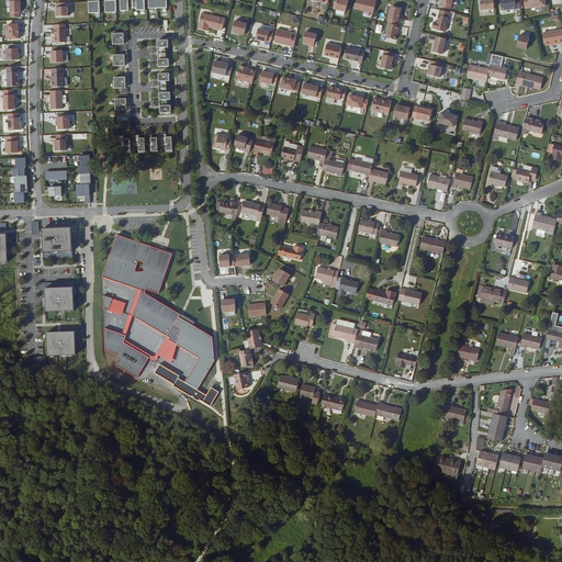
[(22,0),(12,1),(12,17),(21,17),(20,12),(22,12),(22,0)]
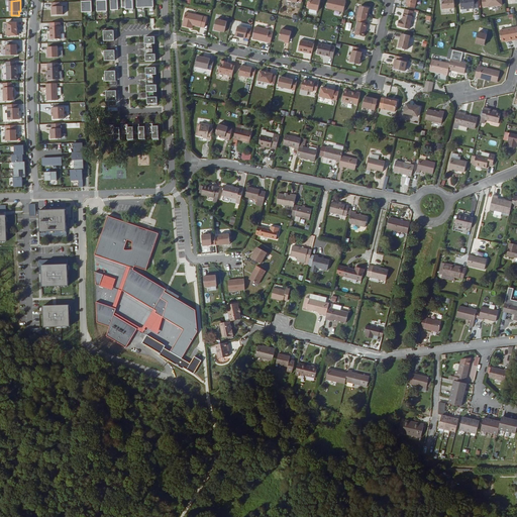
[(99,14),(109,13),(109,0),(105,0),(105,3),(99,3),(99,14)]
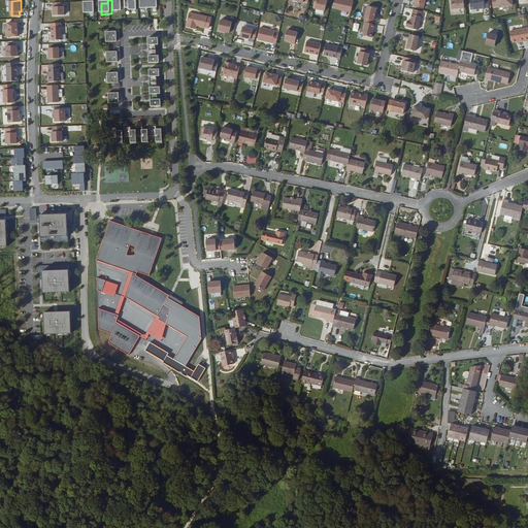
[(127,10),(126,0),(114,0),(116,12),(123,12),(123,10),(127,10)]
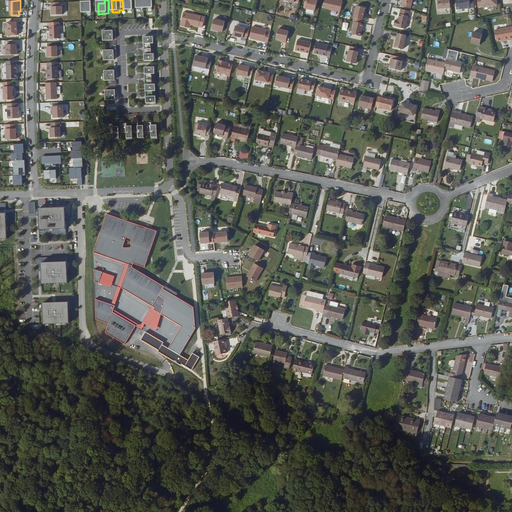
[(122,0),(123,10),(127,10),(127,12),(134,11),(133,0),(122,0)]
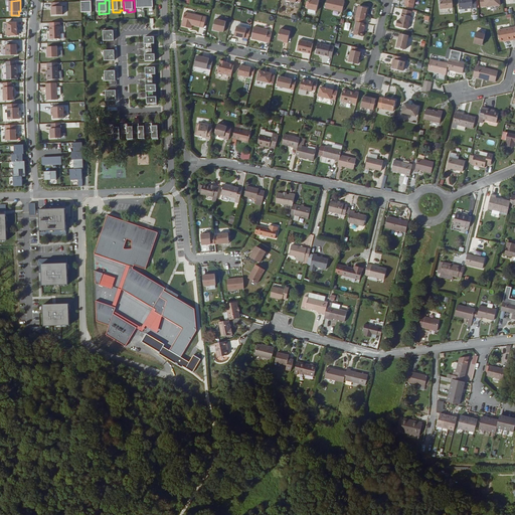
[(315,0),(309,0),(308,9),(317,12),(320,0),(315,0),(316,0),(315,0)]
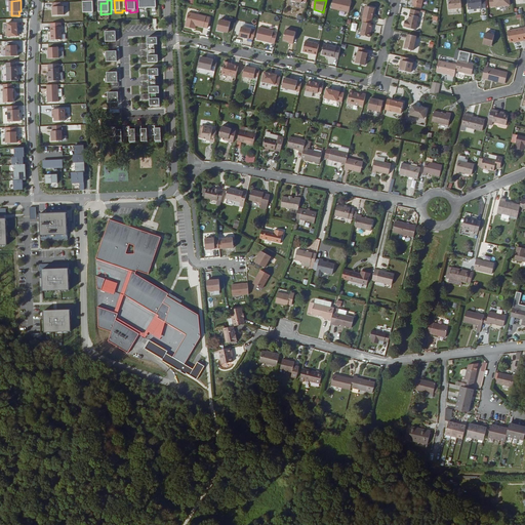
[(350,12),(352,1),(349,0),(348,0),(346,0),(333,0),(332,8),(350,12)]
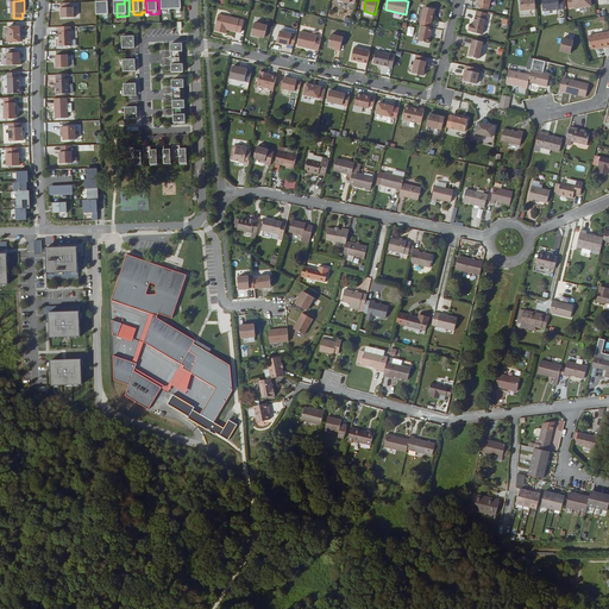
[(544,14),(565,12),(564,2),(559,2),(558,0),(556,0),(542,1),(544,14)]
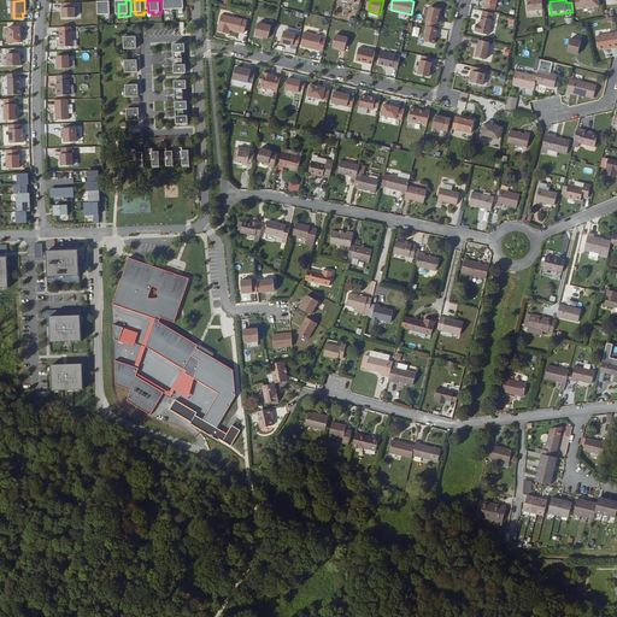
[(573,0),(575,11),(598,7),(597,0),(573,0)]
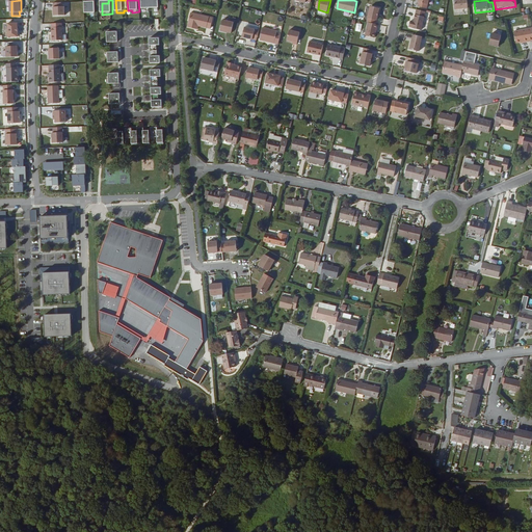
[(89,3),(86,3),(87,15),(98,15),(97,1),(92,1),(92,3),(89,3)]
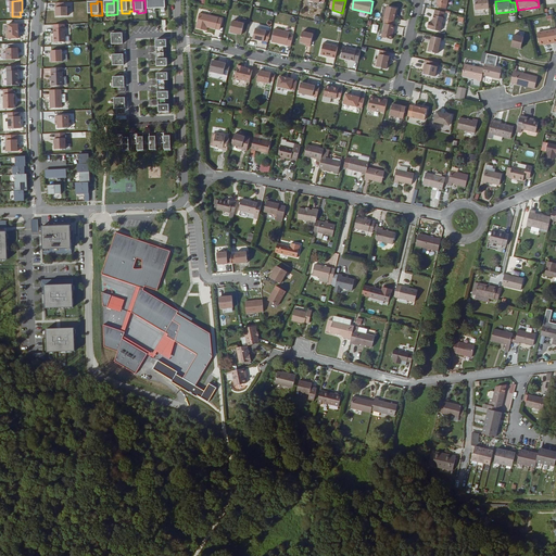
[(386,22),(393,24),(394,20),(397,8),(388,5),(386,17),(384,22),(386,22)]
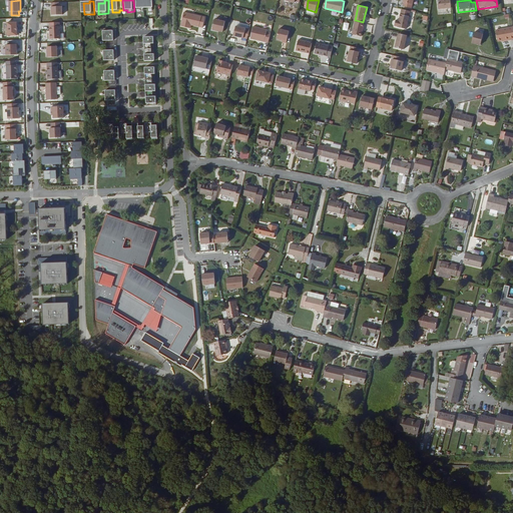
[(53,7),(53,16),(64,15),(64,7),(53,7)]
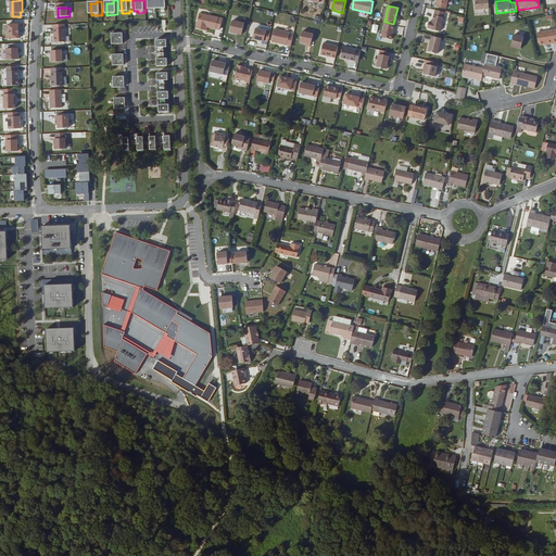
[(441,29),(445,11),(436,9),(433,21),(430,21),(428,26),(431,27),(441,29)]
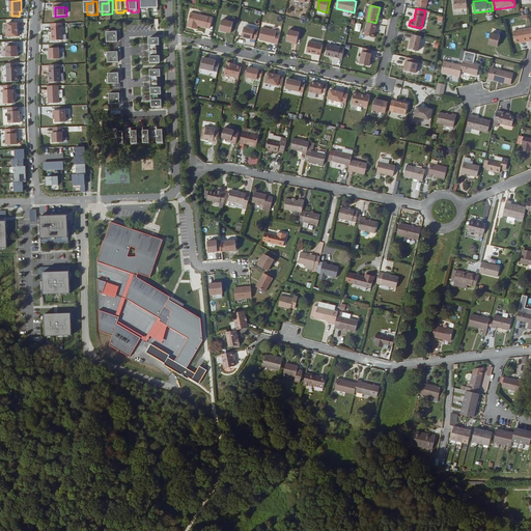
[(210,16),(192,12),(189,26),(198,28),(199,25),(211,28),(213,18),(210,17),(210,16)]
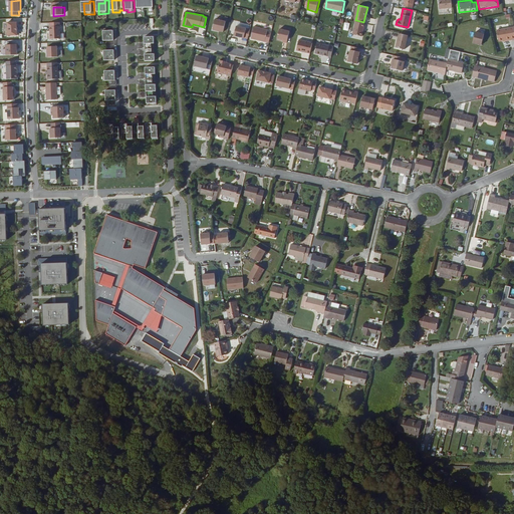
[(227,21),(217,18),(214,29),(225,31),(227,21)]
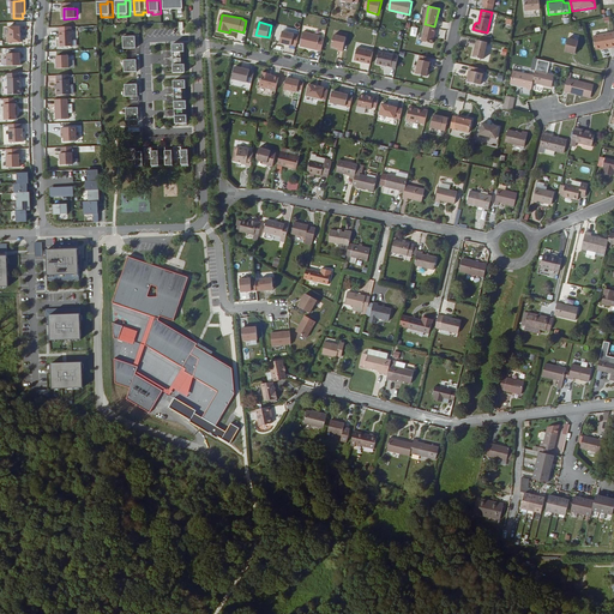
[(434,26),(426,24),(422,40),(433,42),(437,26),(434,26)]
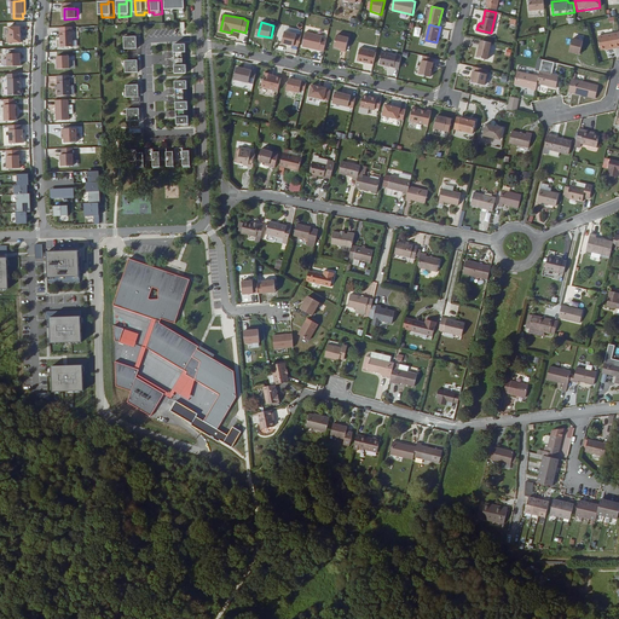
[(22,27),(10,27),(11,42),(22,42),(22,27)]
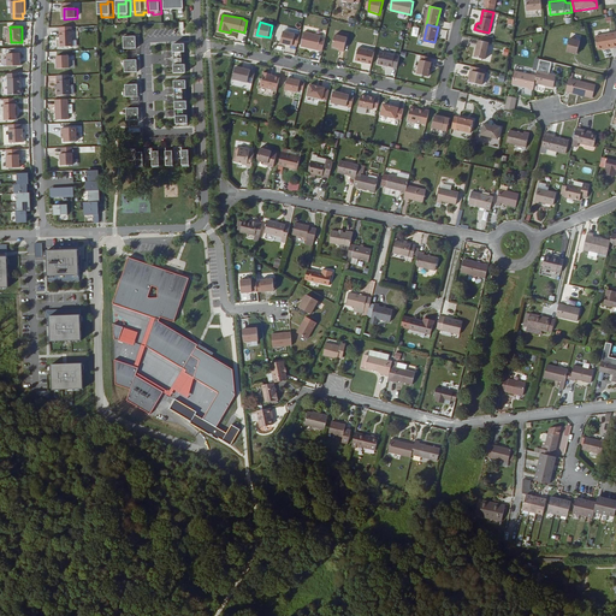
[(615,43),(615,31),(615,29),(594,34),(598,47),(602,46),(611,43),(611,45),(615,43)]
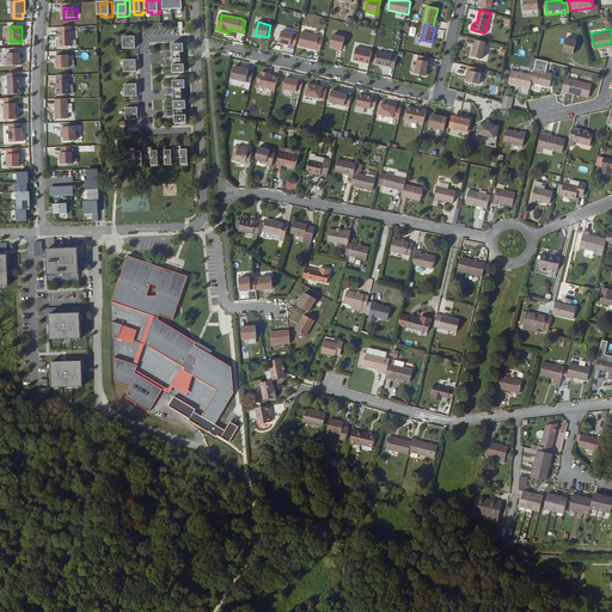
[(281,42),(297,46),(299,34),(283,30),(281,42)]
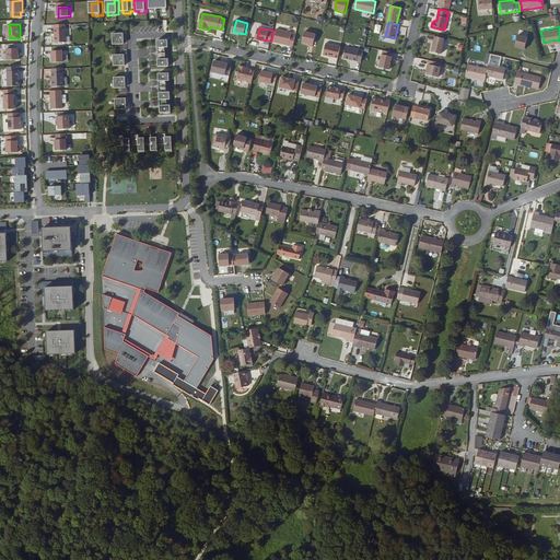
[(275,41),(290,44),(293,32),(278,27),(275,41)]
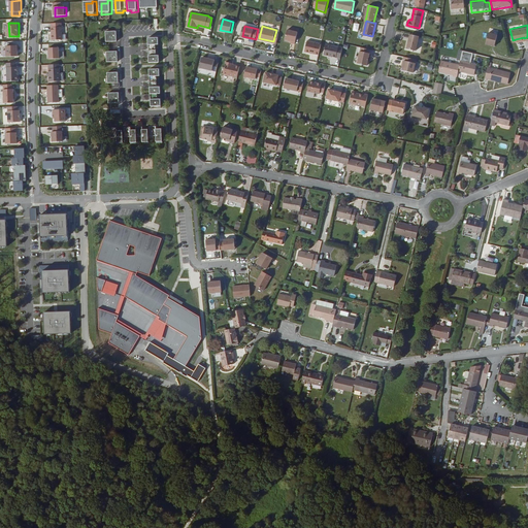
[(64,39),(63,27),(53,27),(53,40),(64,39)]
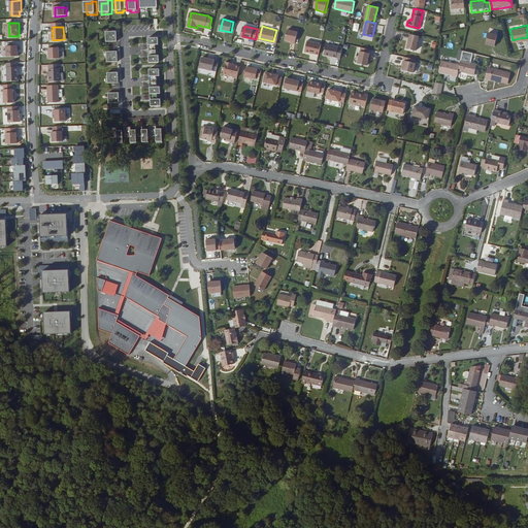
[(296,43),(299,31),(289,28),(286,38),(292,39),(292,42),(296,43)]
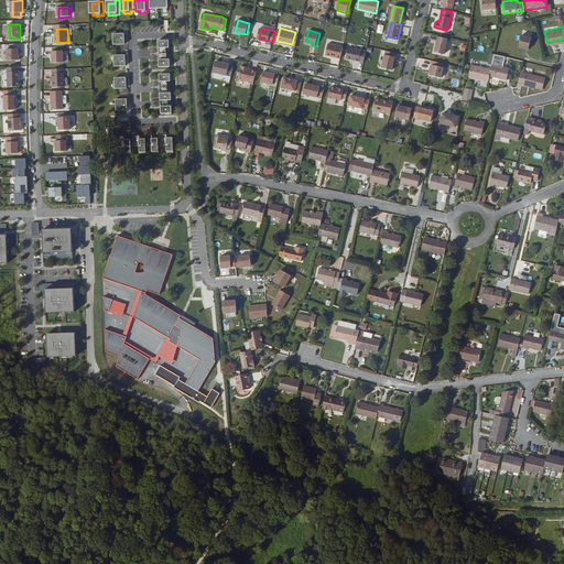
[(532,34),(522,32),(519,44),(529,46),(532,34)]
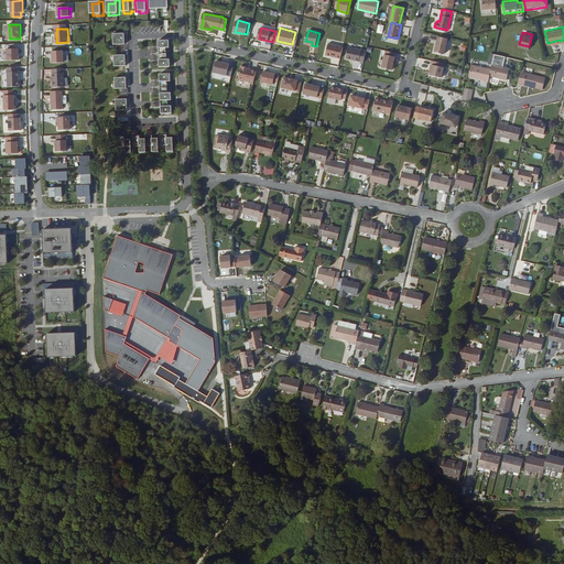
[(127,35),(116,36),(116,47),(127,46),(127,35)]
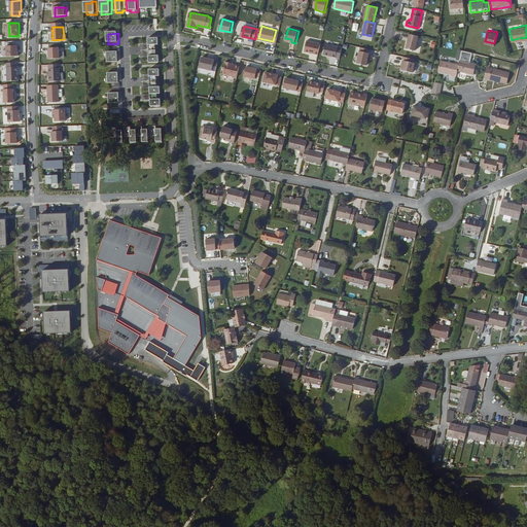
[(416,49),(419,35),(410,33),(407,47),(416,49)]
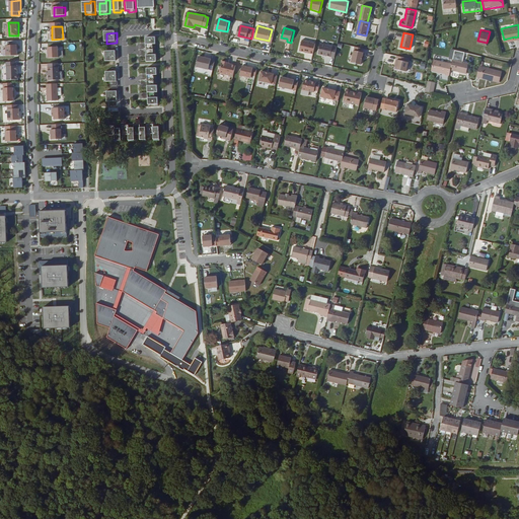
[(158,46),(158,40),(148,40),(149,62),(159,62),(158,55),(156,55),(156,47),(158,46)]
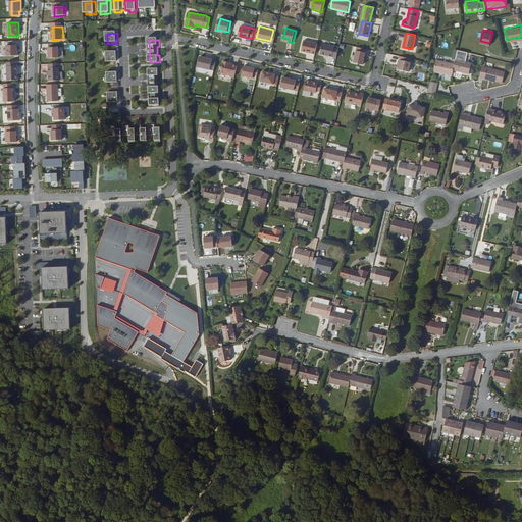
[(316,53),(318,43),(305,40),(302,50),(316,53)]
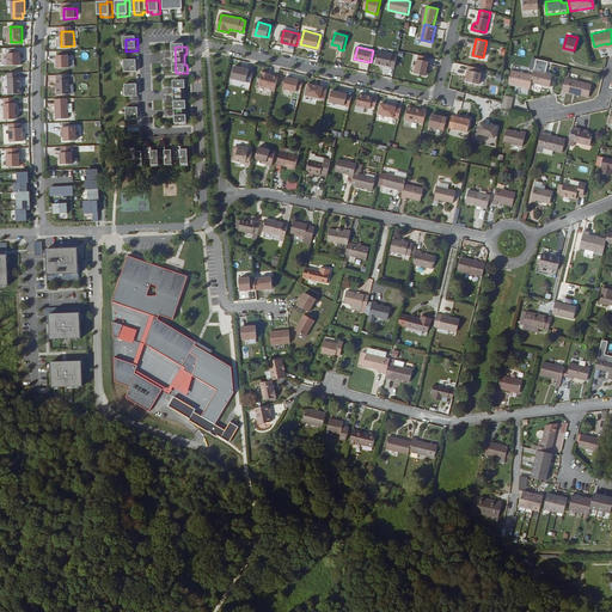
[(391,66),(393,54),(379,50),(377,62),(391,66)]
